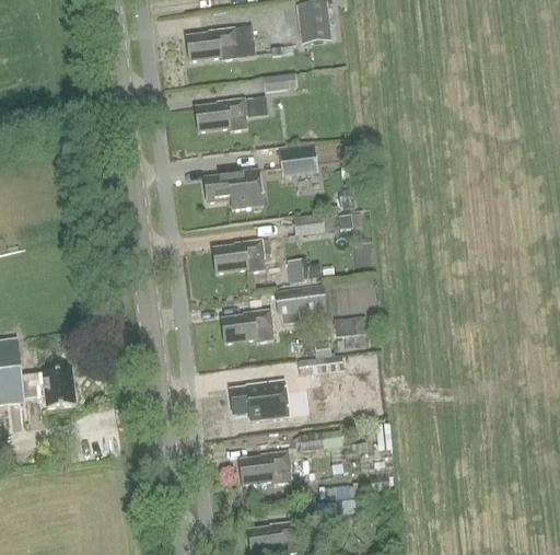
[(327,0),(296,3),(301,43),(333,39),(327,0)]
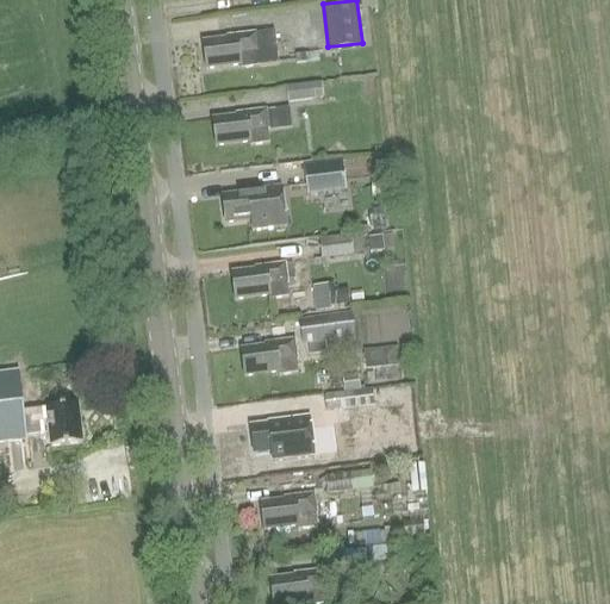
[(274,27),(269,29),(224,33),(225,38),(204,41),(206,64),(240,61),(240,66),(273,60),(278,60),(274,27)]
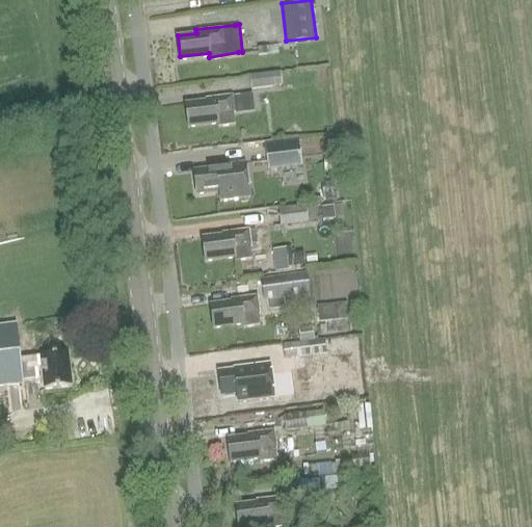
[(281,68),(250,72),(251,86),(284,82),(283,80),(282,70),(281,70),(281,68)]
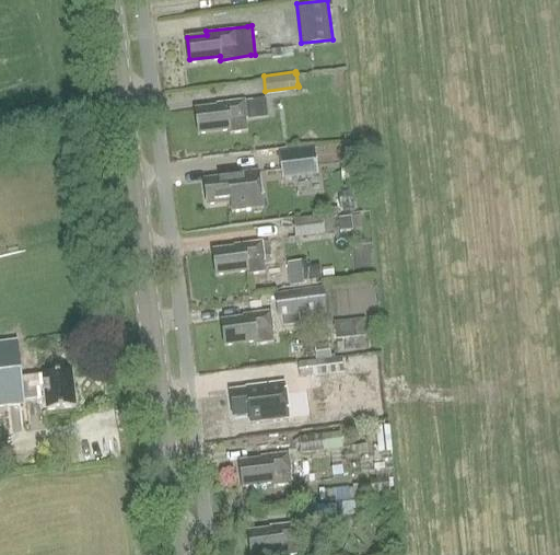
[(268,115),(266,95),(245,99),(245,97),(216,101),(216,104),(196,107),(198,130),(229,127),(230,130),(247,128),(246,118),(268,115)]
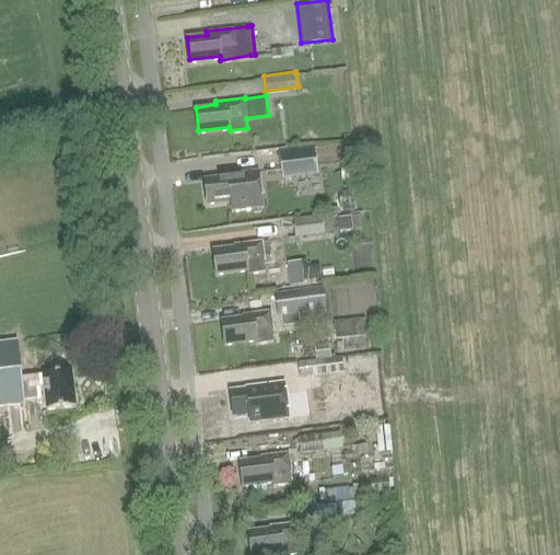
[(314,145),(279,148),(281,165),(316,162),(314,145)]
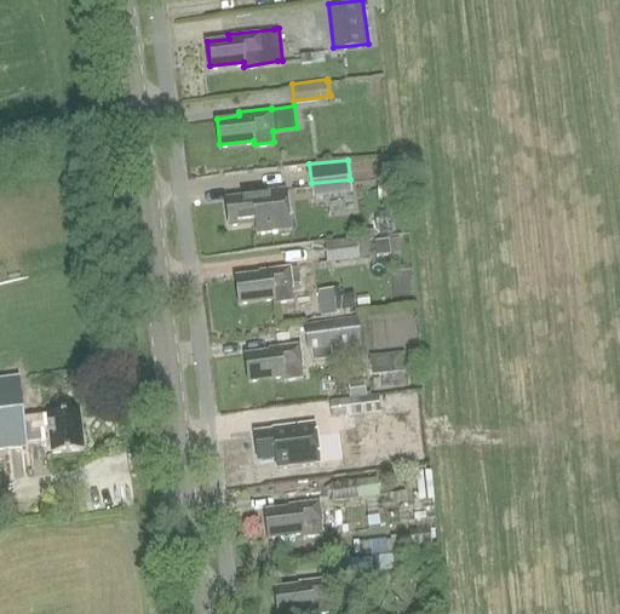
[(291,225),(286,185),(250,190),(250,194),(227,196),(229,222),(256,218),(257,230),(291,225)]
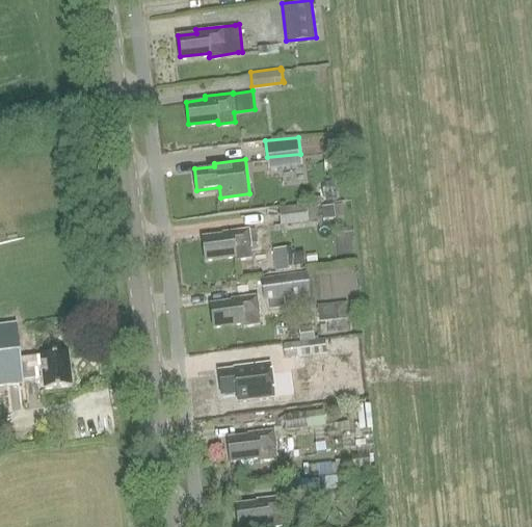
[(281,222),(309,219),(307,202),(280,205),(281,222)]
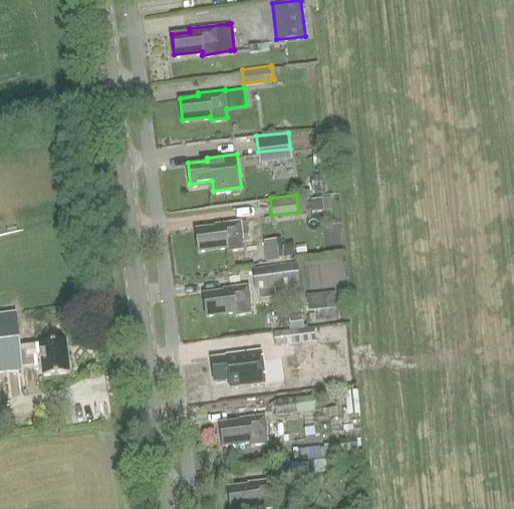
[(247,219),(240,220),(214,222),(215,225),(196,228),(199,249),(227,245),(227,249),(243,246),(242,236),(241,232),(249,231),(247,219)]
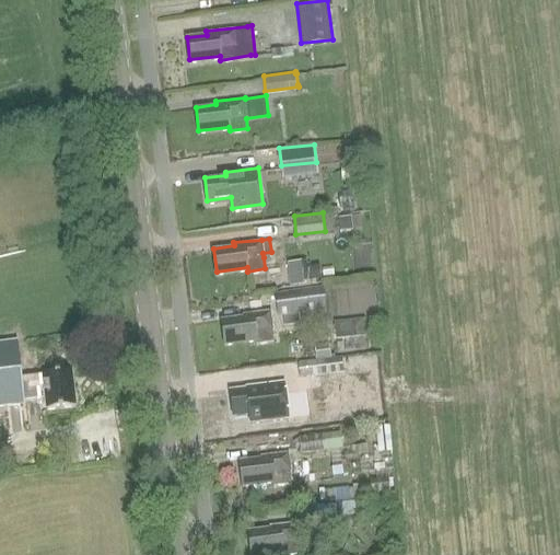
[(323,284),(275,290),(278,313),(326,307),(323,284)]
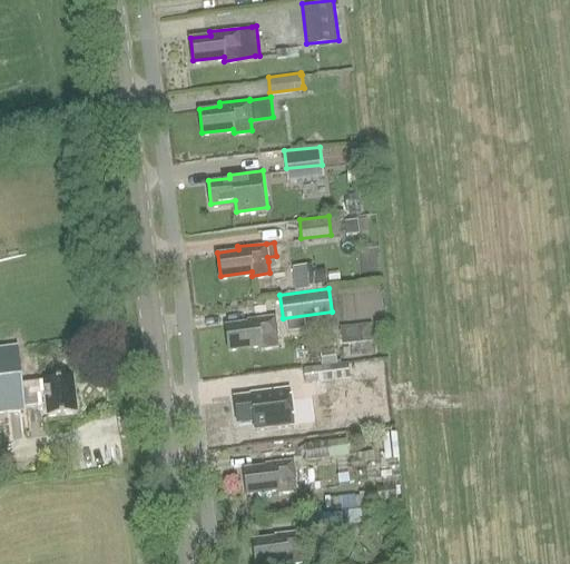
[(261,347),(278,345),(276,330),(277,330),(275,314),(247,317),(247,320),(226,324),(229,346),(259,343),(261,347)]
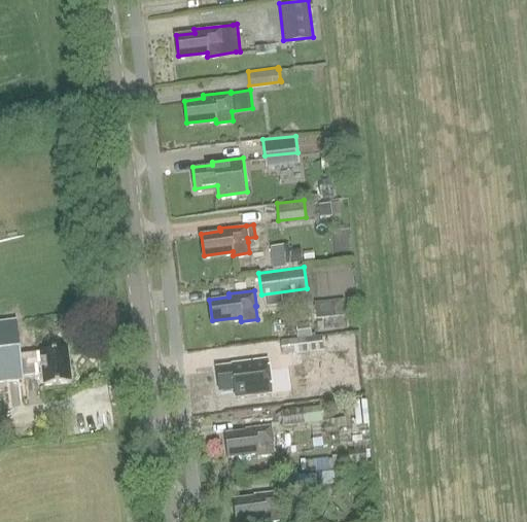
[(316,314),(346,311),(345,296),(315,298),(316,314)]
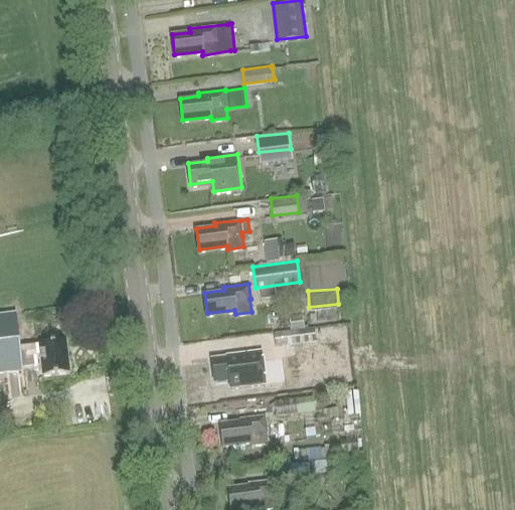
[(15,311),(0,312),(0,370),(22,368),(22,364),(41,362),(42,374),(69,371),(65,338),(19,343),(15,311)]
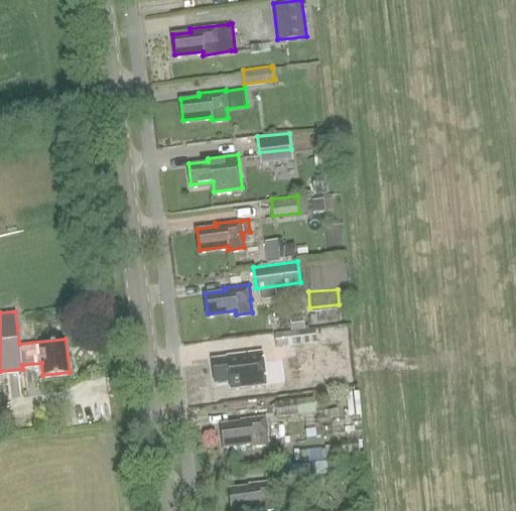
[(303,314),(290,316),(291,328),(304,326),(303,314)]
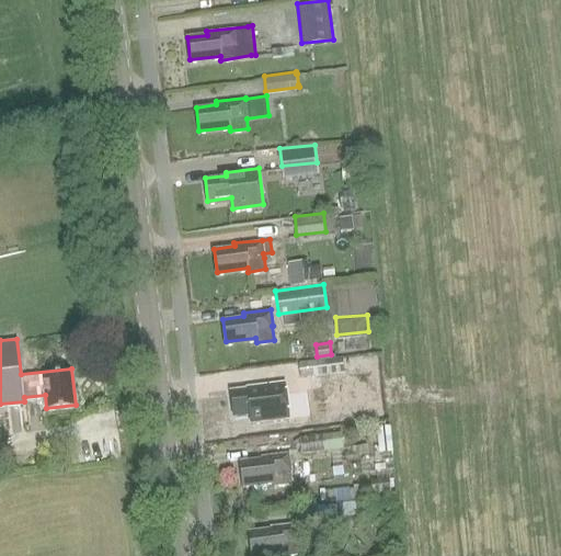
[(342,353),(297,360),(299,375),(344,369),(342,353)]
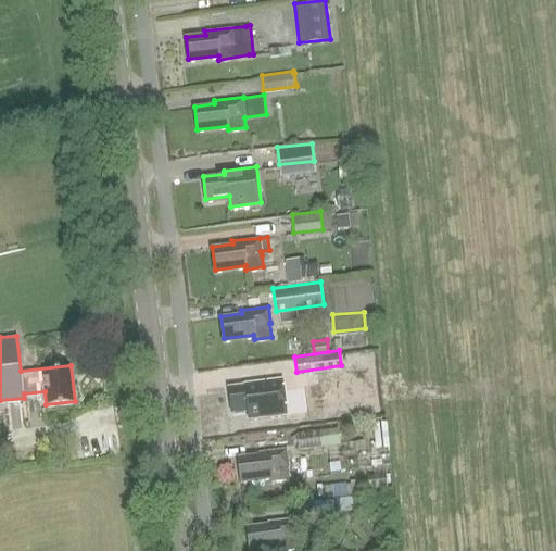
[(250,384),(228,386),(231,410),(248,408),(249,417),(287,412),(281,376),(250,380),(250,384)]
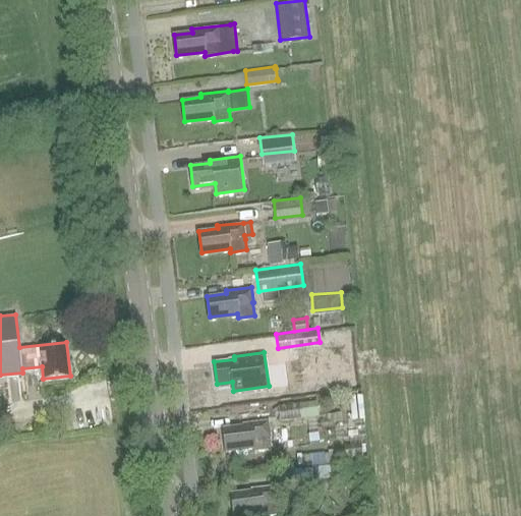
[(316,399),(277,404),(279,419),(319,413),(316,399)]
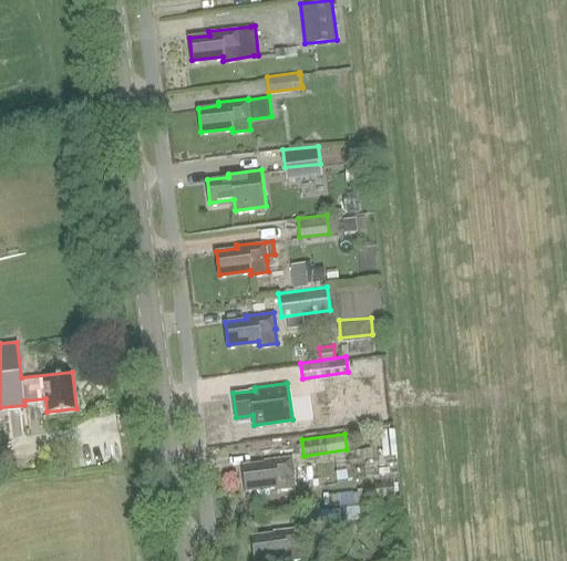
[(277,488),(295,486),(291,456),(264,459),(265,463),(243,466),(246,488),(277,485),(277,488)]
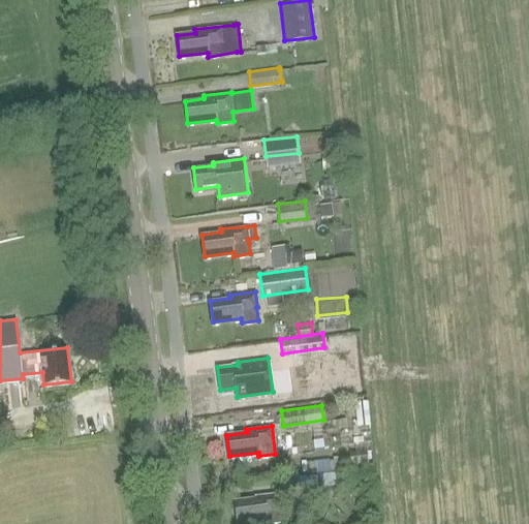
[(338,482),(337,470),(297,474),(298,486),(338,482)]
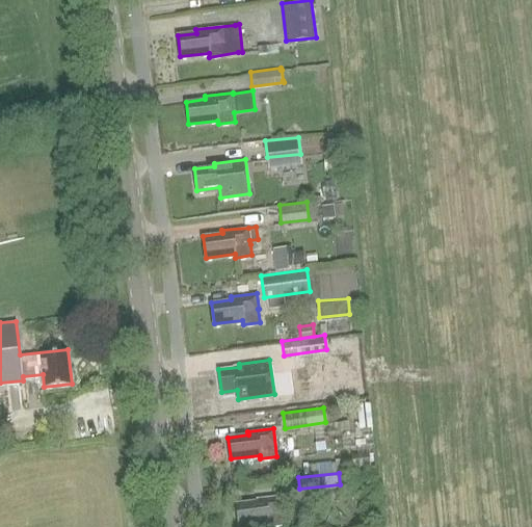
[(268,525),(285,523),(284,510),(282,495),(256,498),(257,501),(236,503),(239,525),(268,522),(268,525)]
